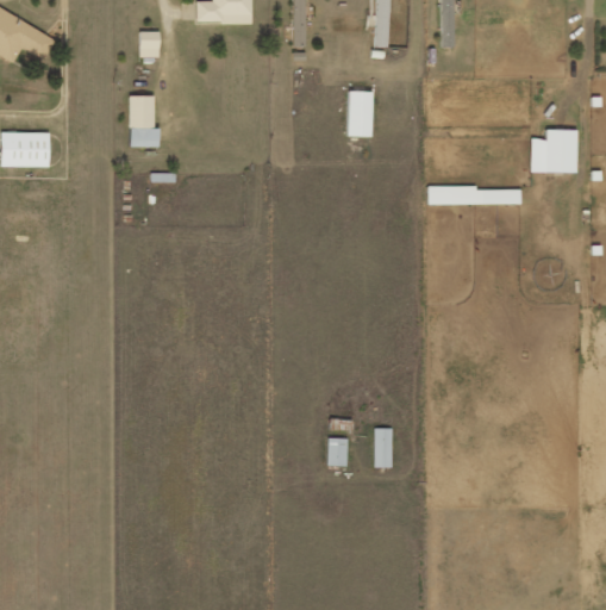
[(198,1),(198,23),(251,24),(251,0),(212,0),(212,1),(198,1)]
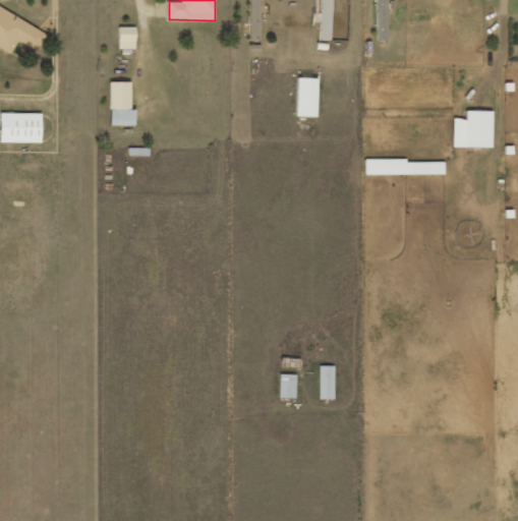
[(250,0),(251,41),(262,41),(261,0),(250,0)]
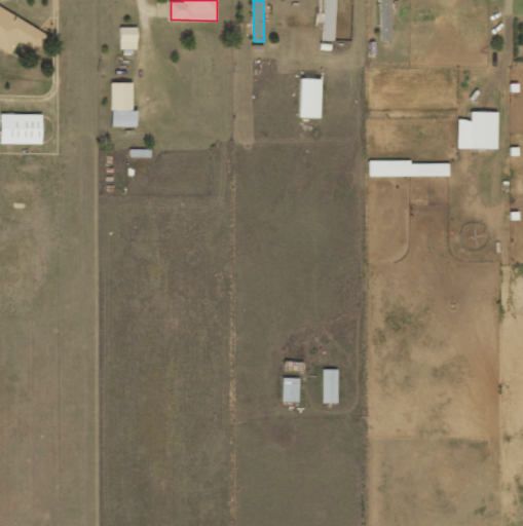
[(325,0),(324,40),(335,40),(336,0),(325,0)]
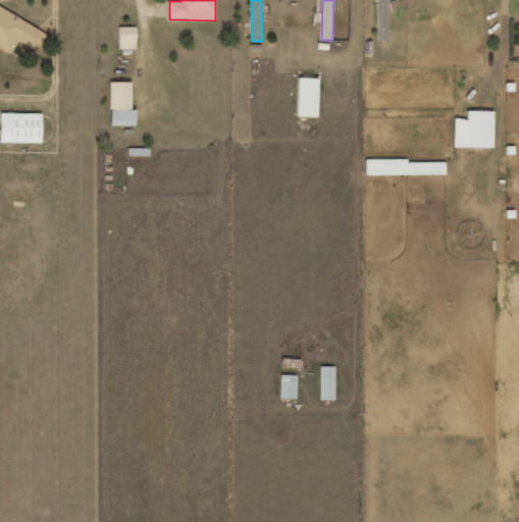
[(387,0),(377,0),(379,41),(390,40),(387,0)]
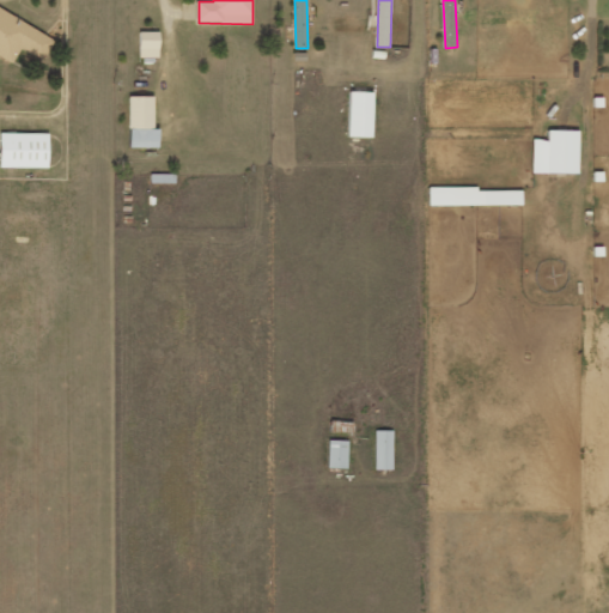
[(56,40),(0,7),(0,55),(13,64),(23,48),(44,60),(56,40)]
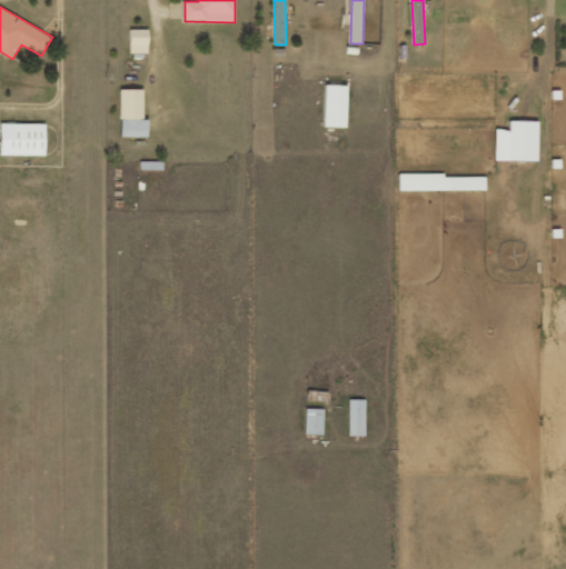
[(149,29),(130,30),(131,53),(149,53),(149,29)]
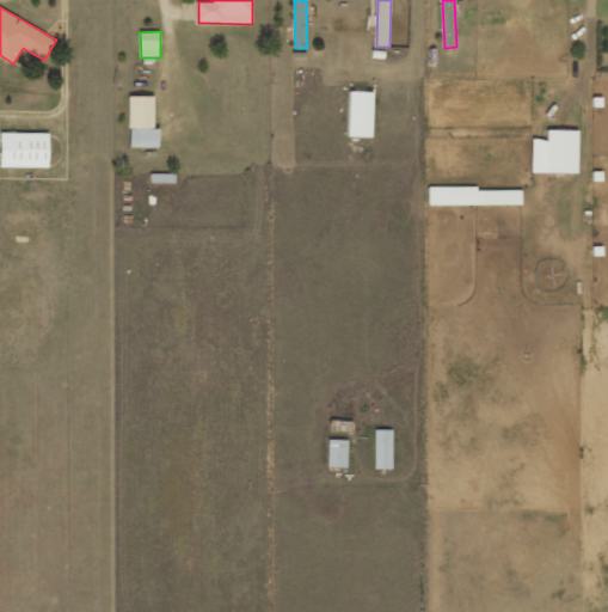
[(373,92),(350,92),(349,138),(373,138),(373,92)]
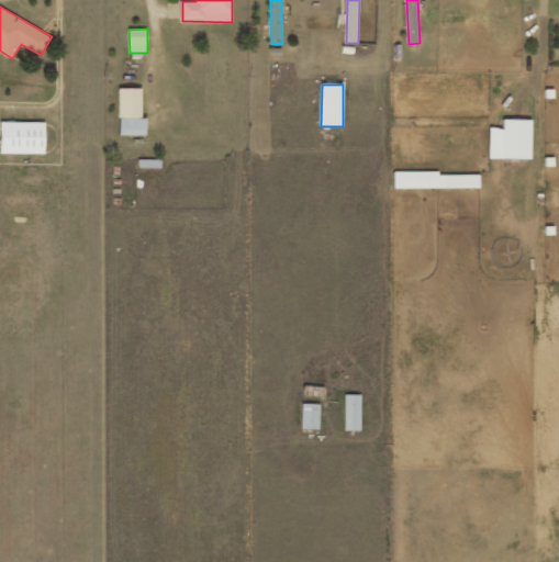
[(142,119),(143,88),(120,88),(120,135),(146,135),(147,119),(142,119)]
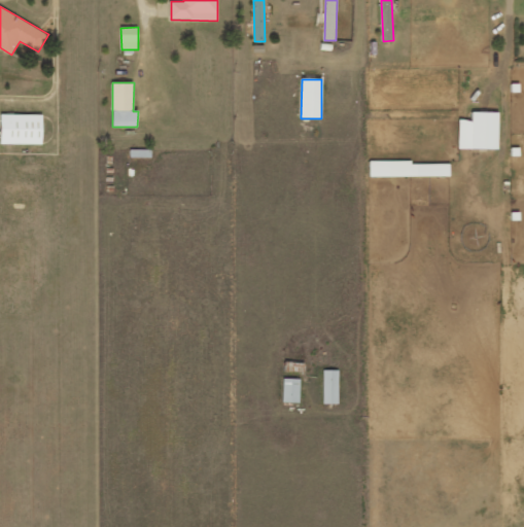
[(459,148),(499,149),(499,112),(473,112),(473,120),(460,120),(459,148)]
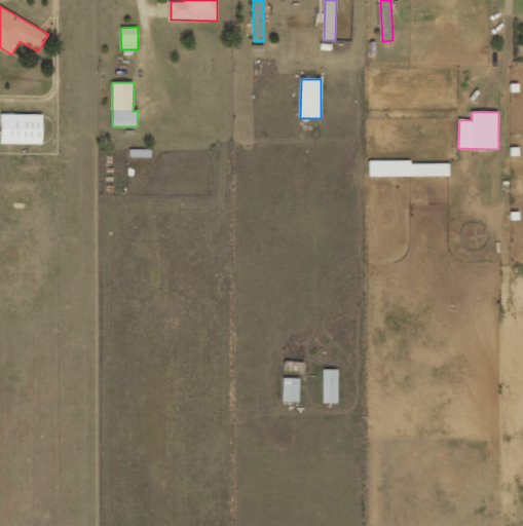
[(43,115),(1,114),(1,144),(42,144),(43,115)]
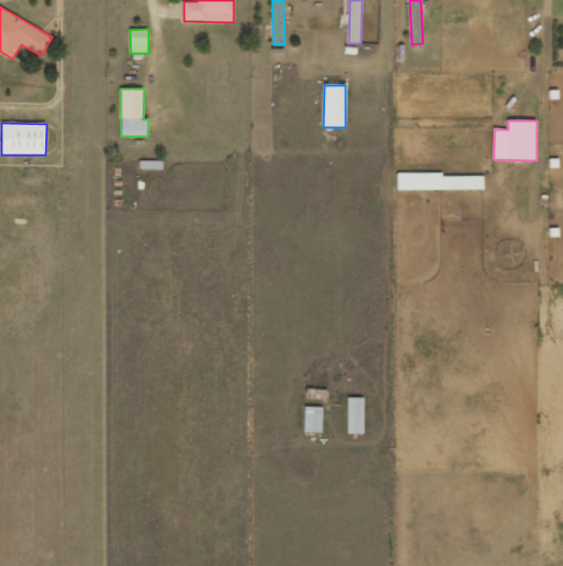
[(398,189),(483,189),(483,174),(398,175),(398,189)]
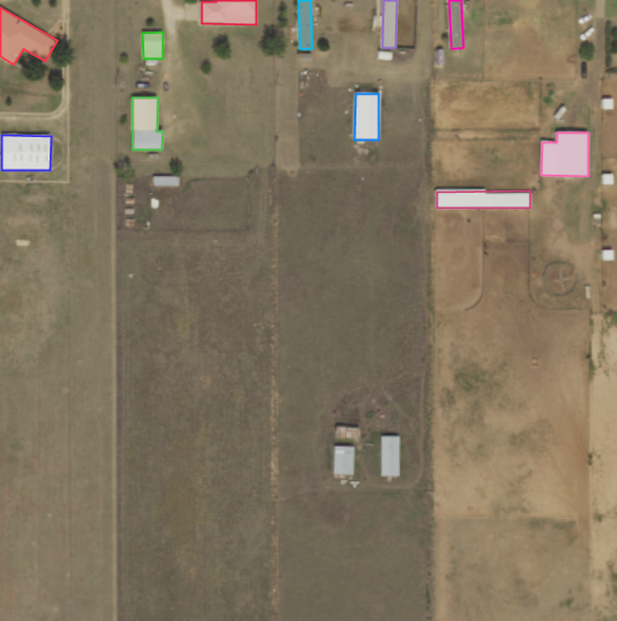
[(400,436),(382,436),(382,476),(400,476),(400,436)]
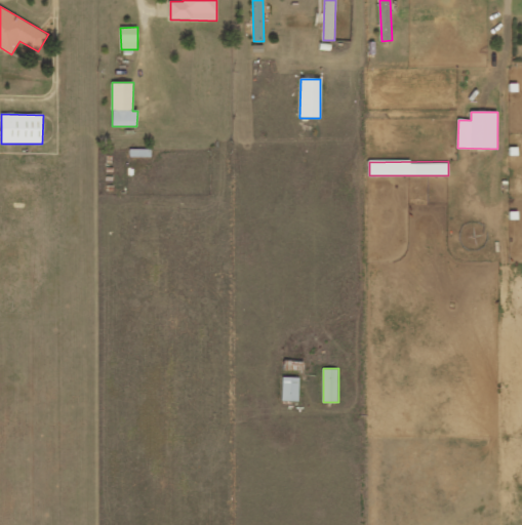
[(298,401),(299,377),(283,377),(282,401),(298,401)]
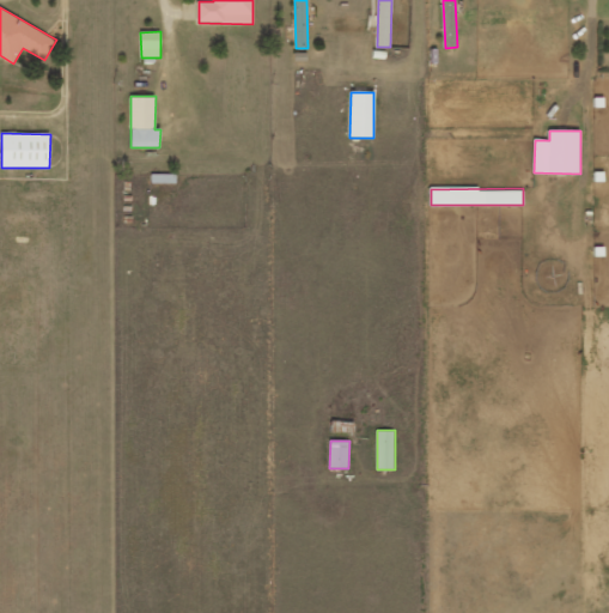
All buildings are outlined.
